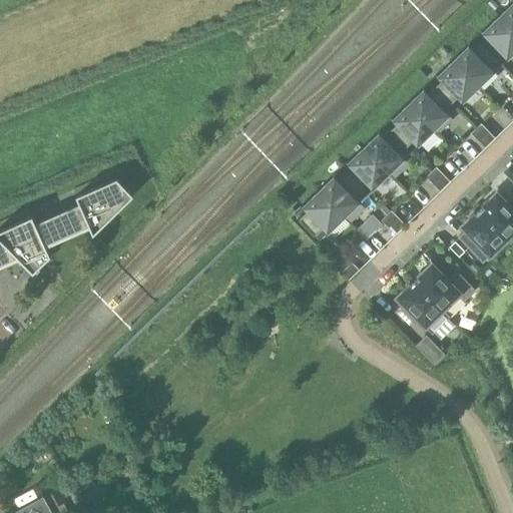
[(512,2),(498,16),(512,31),(512,2)]
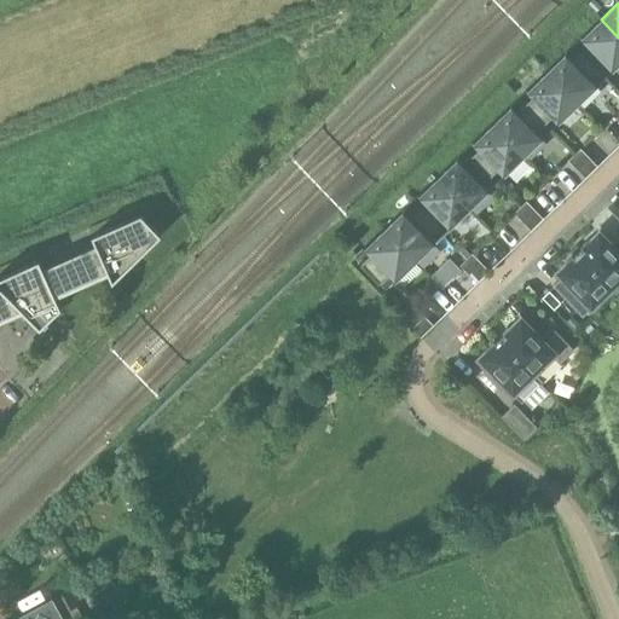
[(611,69),(618,61),(618,38),(601,19),(582,39),(585,42),(578,51),(600,71),(607,64),(611,69)]
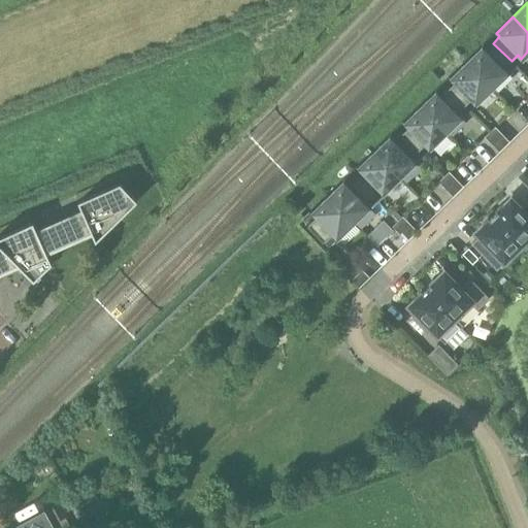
[(512,61),(493,43),(487,48),(484,45),(467,62),(491,88),(508,71),(504,67),(512,61)]
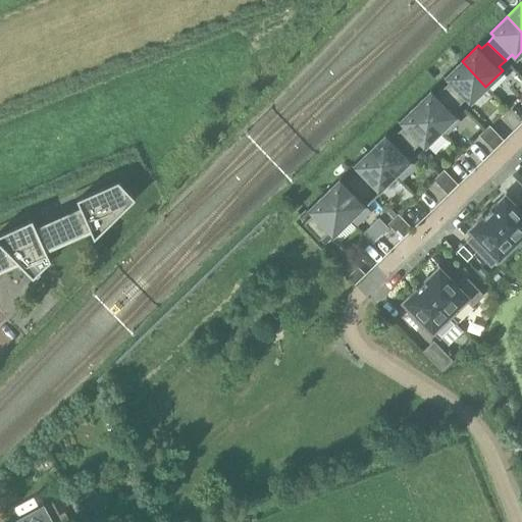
[(469,102),(485,87),(462,61),(445,76),(449,81),(441,87),(460,105),(466,99),(469,102)]
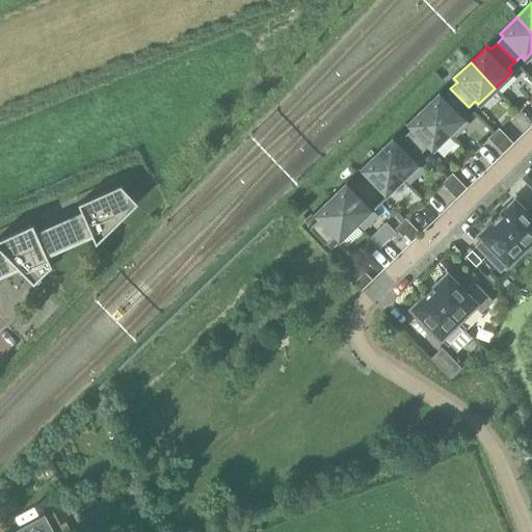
[(462,113),(469,107),(450,88),(444,95),(441,90),(424,107),(449,133),(466,116),(462,113)]
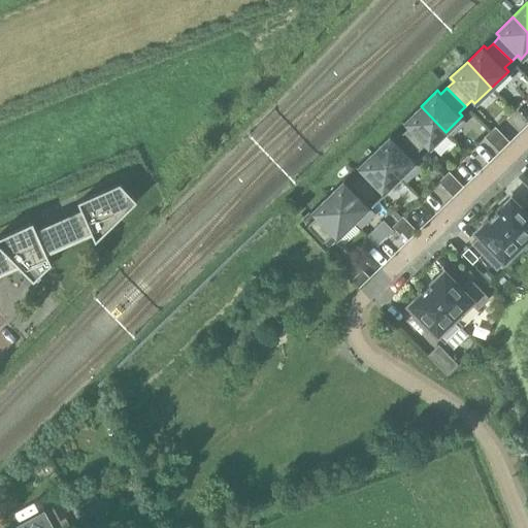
[(428,149),(446,132),(421,106),(403,123),(407,126),(401,132),(419,151),(425,144),(428,149)]
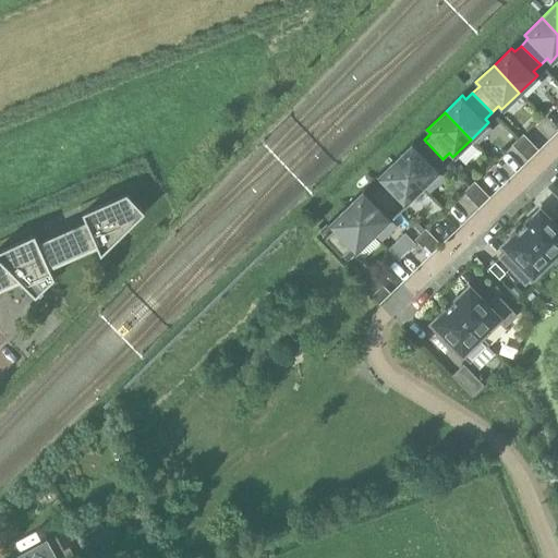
[(531,142),(523,134),(512,145),(520,153),(531,142)]
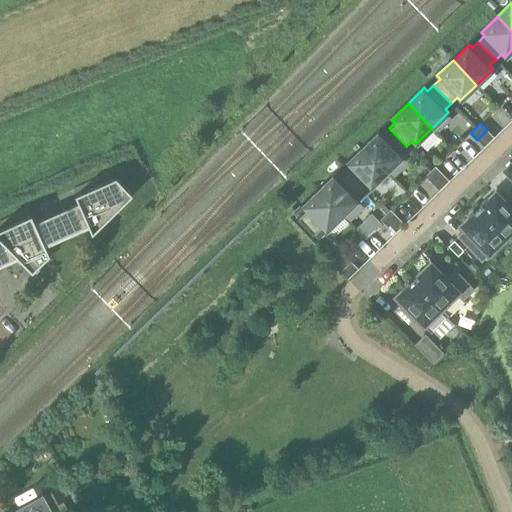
[(400,152),(406,146),(389,128),(382,134),(379,131),(363,147),(377,161),(387,171),(403,156),(400,152)]
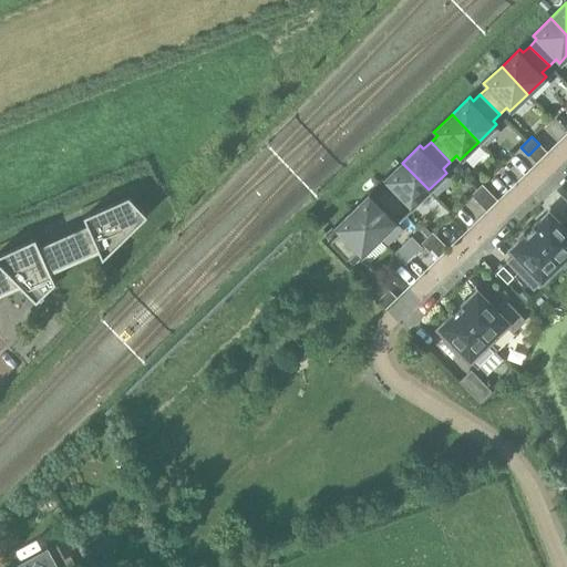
[(547,152),(539,144),(528,155),(536,163),(547,152)]
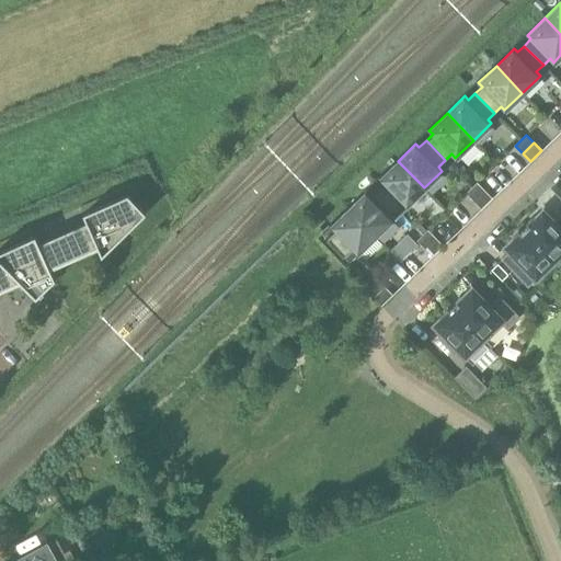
[(413,176),(398,161),(380,178),(384,182),(377,189),(396,208),(402,202),(407,205),(424,187),(413,176)]
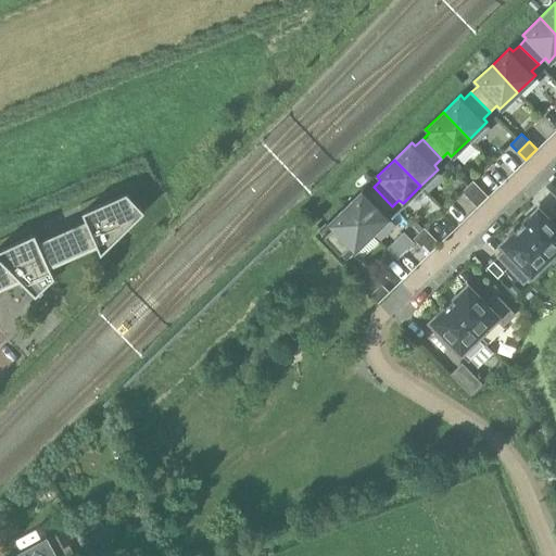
[(555,176),(555,177),(545,187),(555,197),(555,176)]
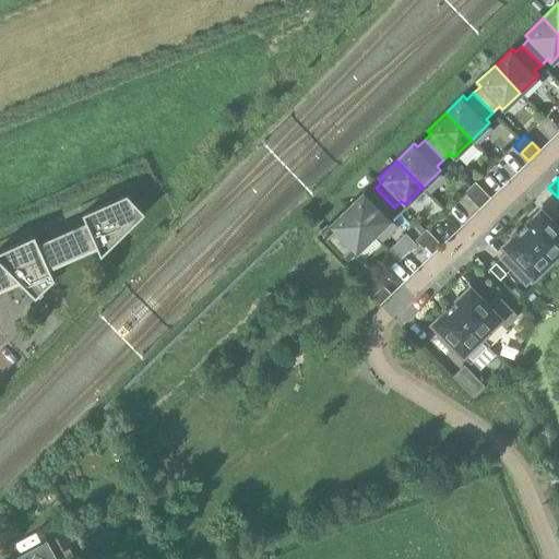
[(464,192),(472,200),(483,189),(475,181),(464,192)]
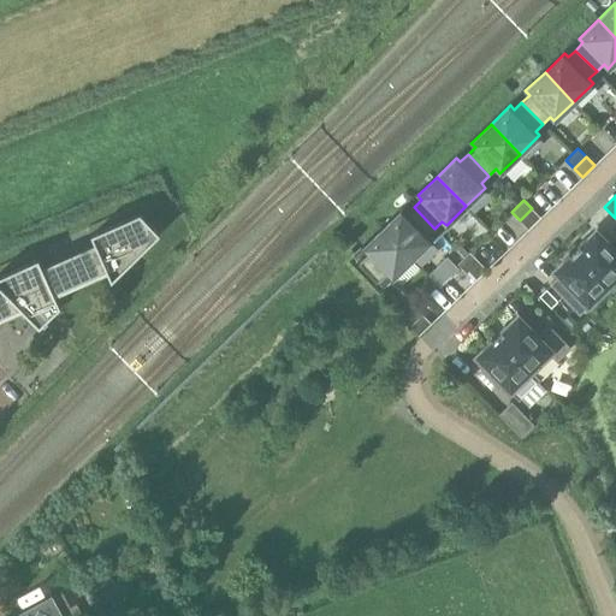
[(402,209),(383,229),(412,259),(431,240),(427,236),(434,229),(414,207),(407,214),(402,209)]
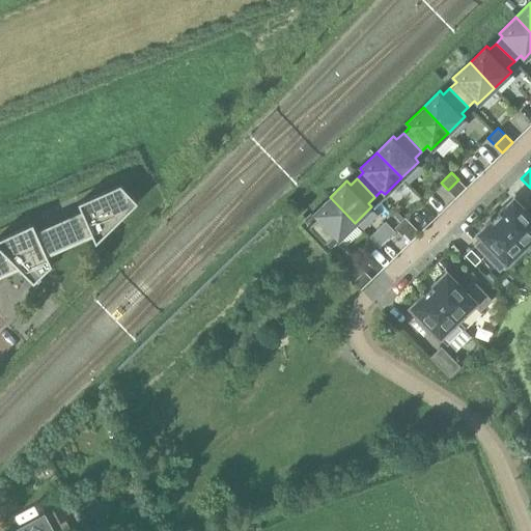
[(466,188),(458,179),(448,190),(455,197),(466,188)]
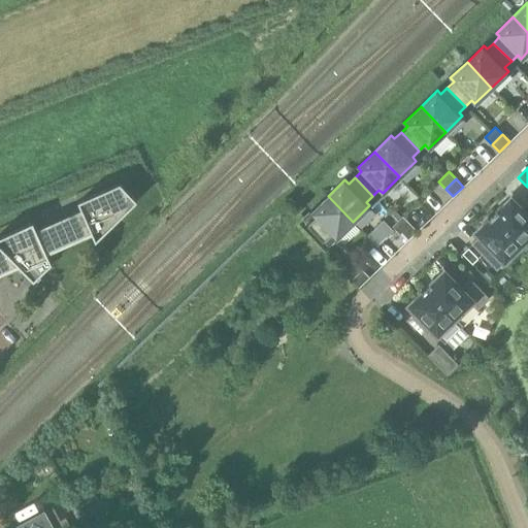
[(0,245),(1,248),(0,248),(0,272),(18,264),(34,281),(52,264),(46,252),(91,232),(96,240),(137,201),(120,183),(78,202),(83,211),(37,232),(33,222),(0,236),(0,245)]
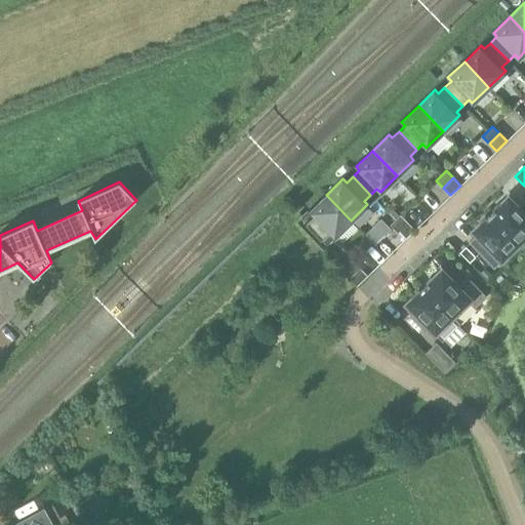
[(307,220),(306,221),(324,240),(330,233),(334,237),(351,220),(326,195),(310,211),(313,214),(307,220)]
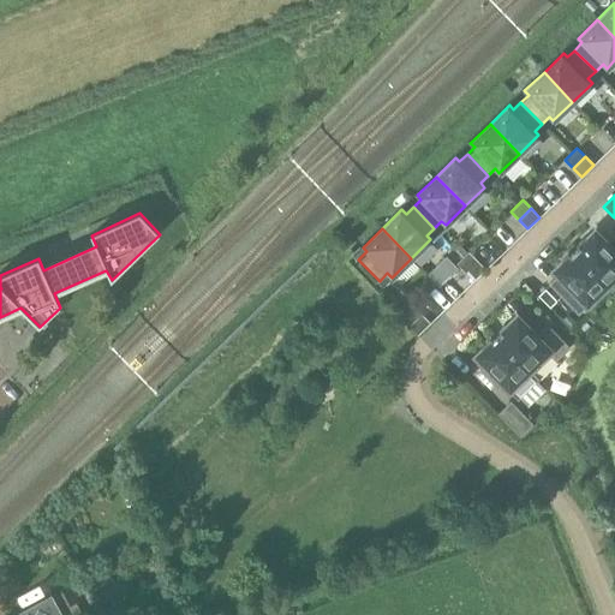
[(574,251),(613,291),(614,288),(614,238),(608,245),(595,231),(583,243),(579,246),(574,251)]
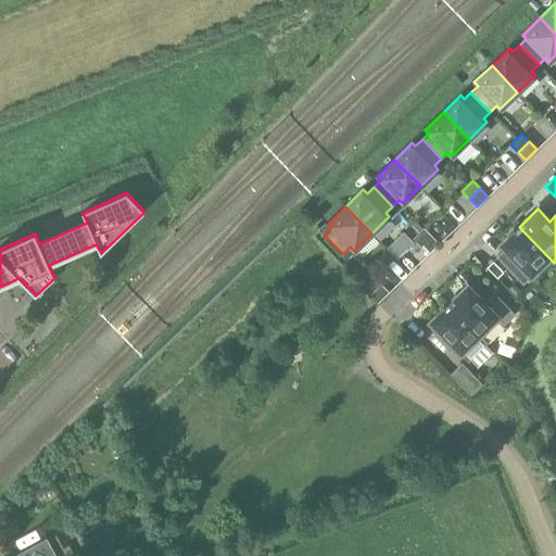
[(554,263),(519,227),(515,231),(512,235),(501,244),(505,250),(497,257),(523,283),(548,258),(553,264),(554,263)]
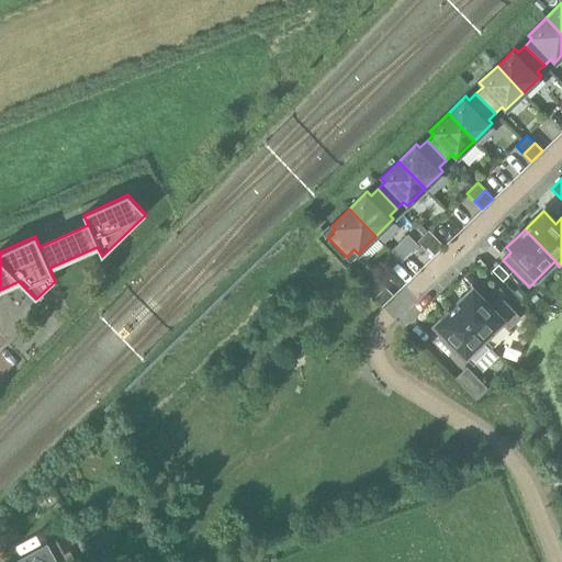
[(425,249),(436,238),(428,231),(417,242),(425,249)]
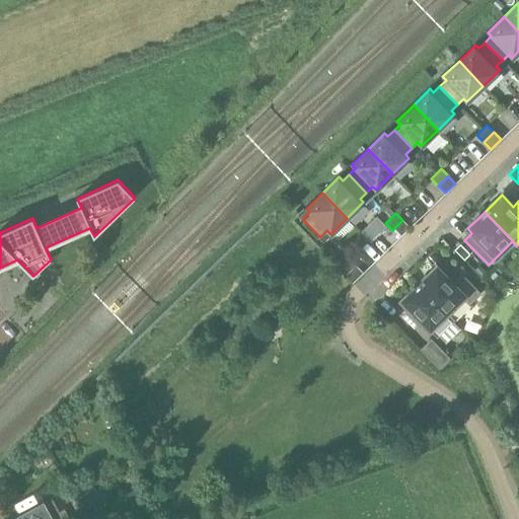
[(376,217),(361,231),(371,241),(386,227),(376,217)]
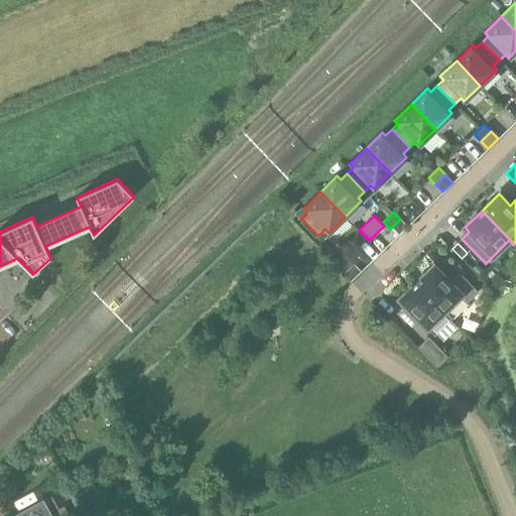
[(407,226),(400,219),(390,229),(397,236),(407,226)]
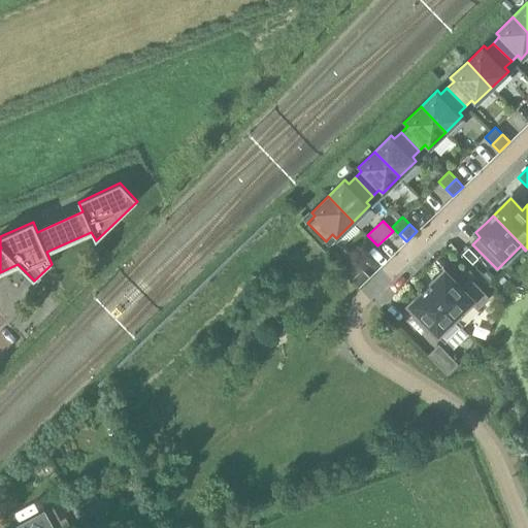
[(444,249),(451,256),(458,249),(451,242),(444,249)]
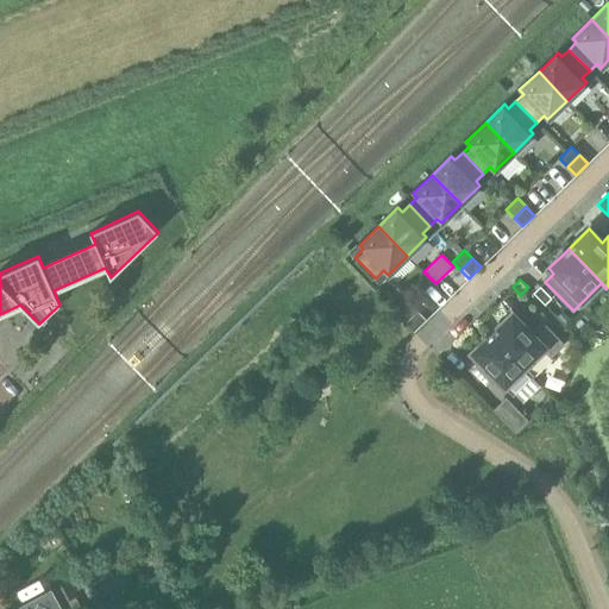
[(540,287),(533,293),(545,305),(551,297),(540,287)]
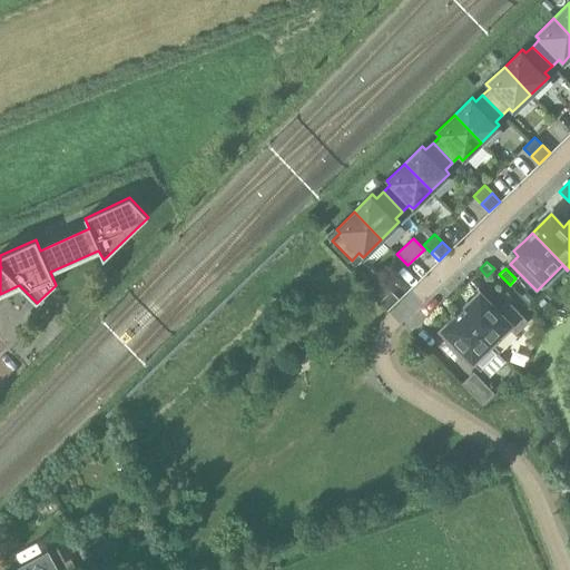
[(391,291),(380,302),(387,310),(399,300),(391,291)]
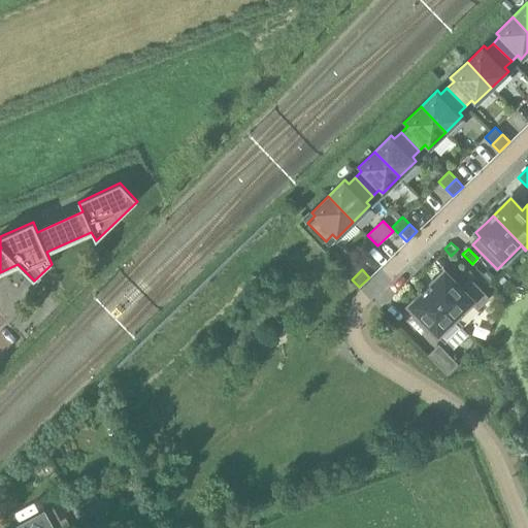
[(488,270),(484,273),(490,281),(494,276),(488,270)]
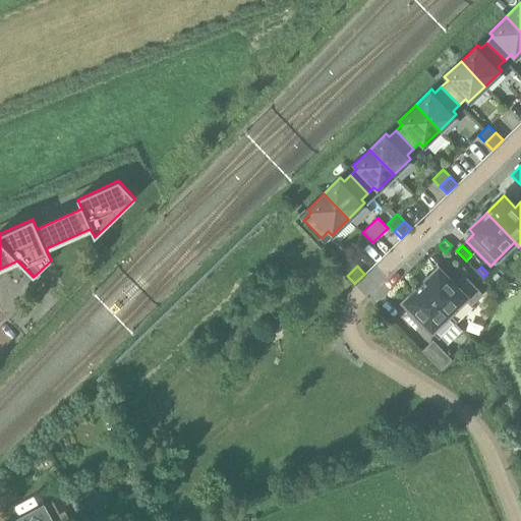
[(420,285),(449,314),(465,298),(471,305),(482,295),(464,276),(454,285),(438,269),(424,281),(420,285)]
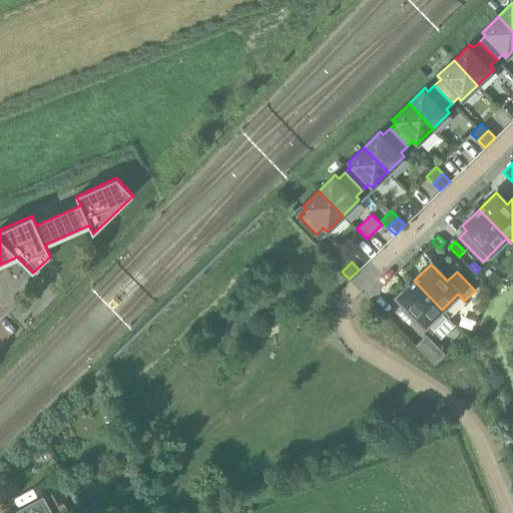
[(450,317),(442,310),(414,281),(410,285),(397,298),(405,306),(401,310),(413,322),(417,318),(433,334),(450,317)]
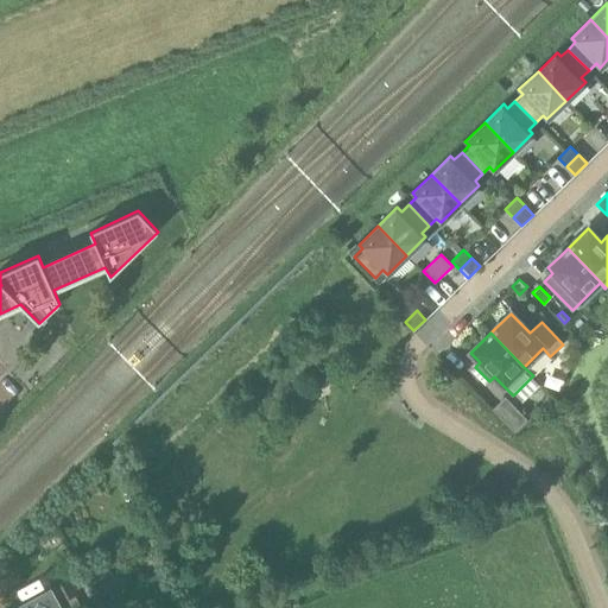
[(493,409),(514,431),(526,419),(505,398),(493,409)]
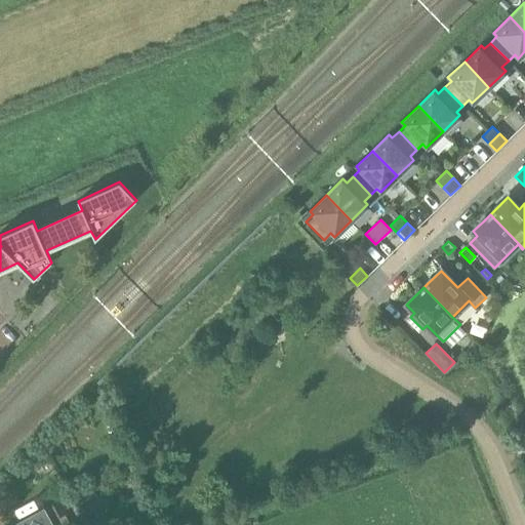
[(53,524),(44,508),(11,524),(53,524)]
